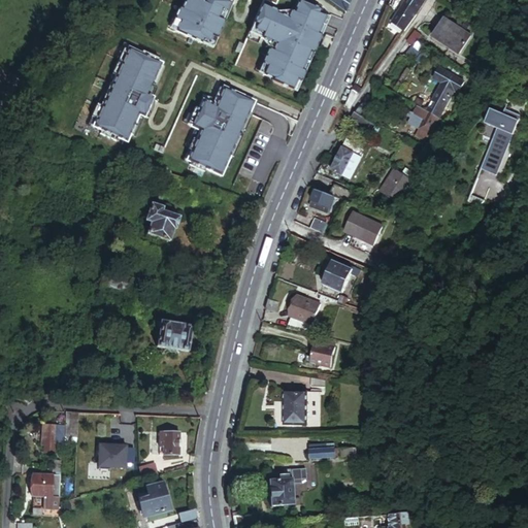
[(208,11),(212,0),(185,0),(180,10),(178,9),(173,20),(178,23),(174,32),(194,40),(196,37),(208,11)]
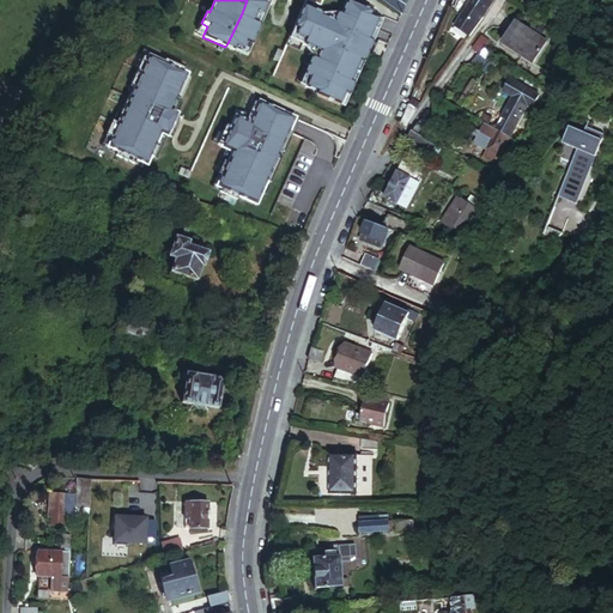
[(267,16),(273,0),(247,0),(242,13),(228,43),(225,47),(235,52),(236,49),(243,52),(247,44),(253,47),(259,35),(252,31),(255,23),(260,25),(265,14),(267,16)]
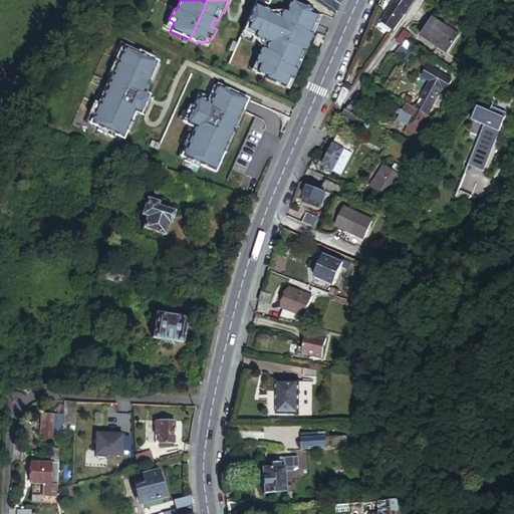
[(318,0),(336,13),(342,0),(318,0)]
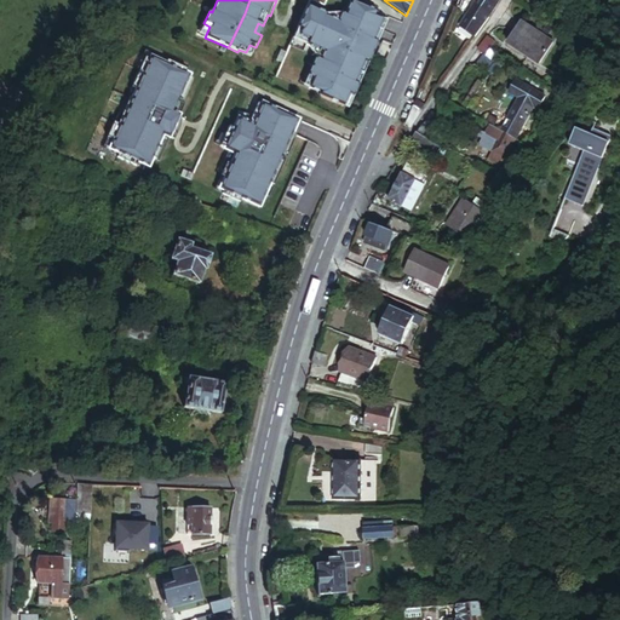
[(480,33),(500,0),(478,0),(464,23),(480,33)]
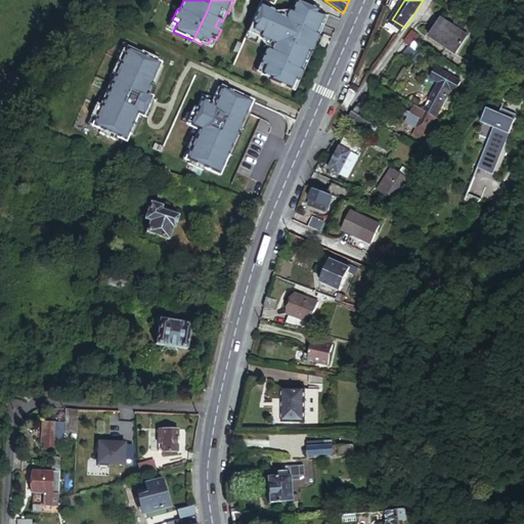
[(438,0),(438,1),(452,11),(459,0),(438,0)]
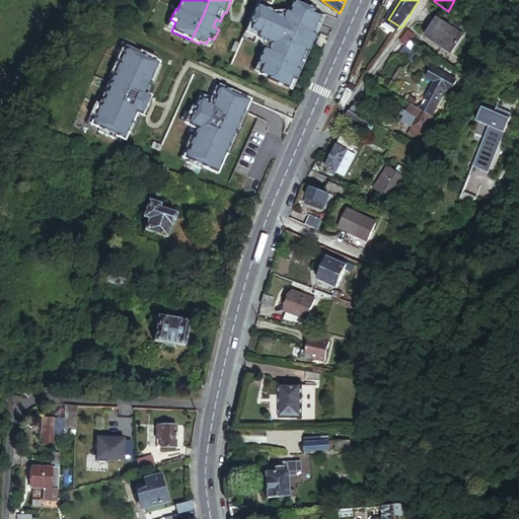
[(518,6),(511,1),(507,6),(515,11),(518,6)]
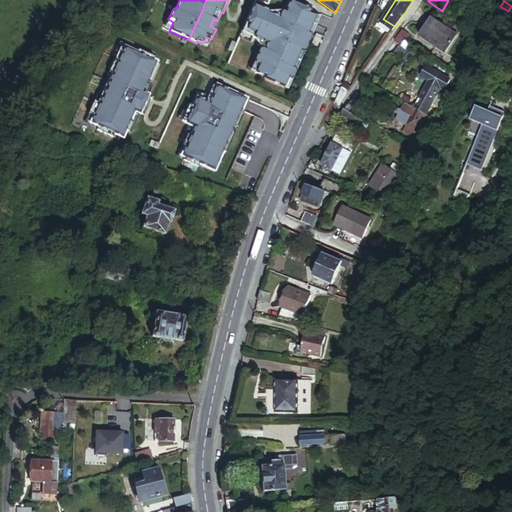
[(319,21),(320,17),(311,13),(311,11),(290,2),(286,13),(283,12),(279,19),(269,14),(270,13),(255,6),(247,25),(249,26),(247,31),(255,34),(254,38),(255,39),(267,45),(265,50),(261,48),(254,64),(259,66),(255,74),(264,79),(263,80),(284,90),(289,79),(292,81),(297,70),(293,69),(301,52),(304,54),(315,29),(317,24),(319,21)]
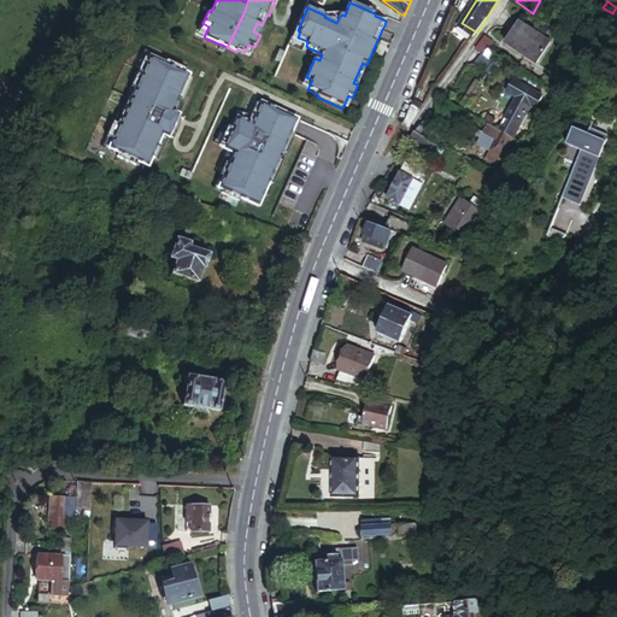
[(260,35),(269,16),(266,15),(262,25),(257,23),(253,31),(260,35)]
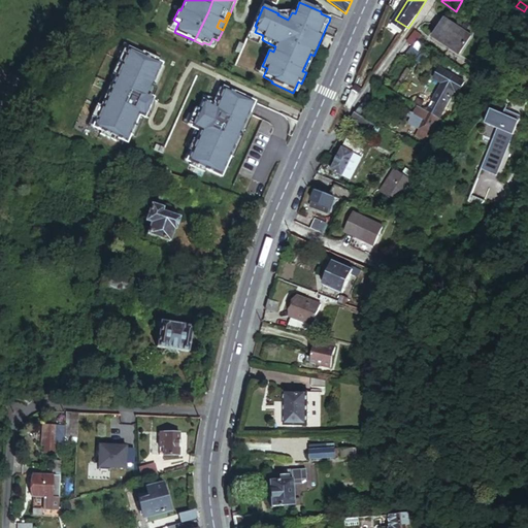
[(507,15),(493,37),(498,40),(513,20),(507,15)]
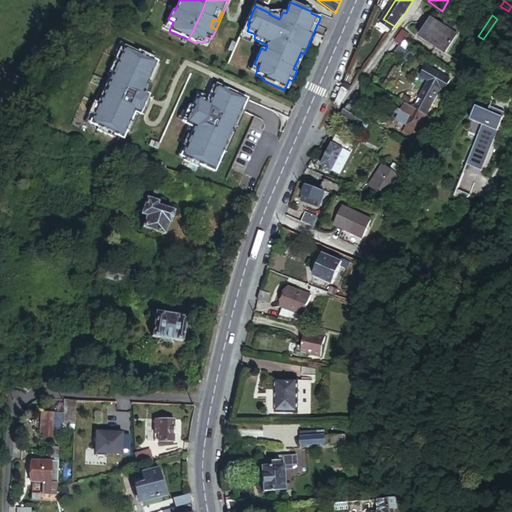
[(169,31),(173,22),(168,19),(164,29),(169,31)]
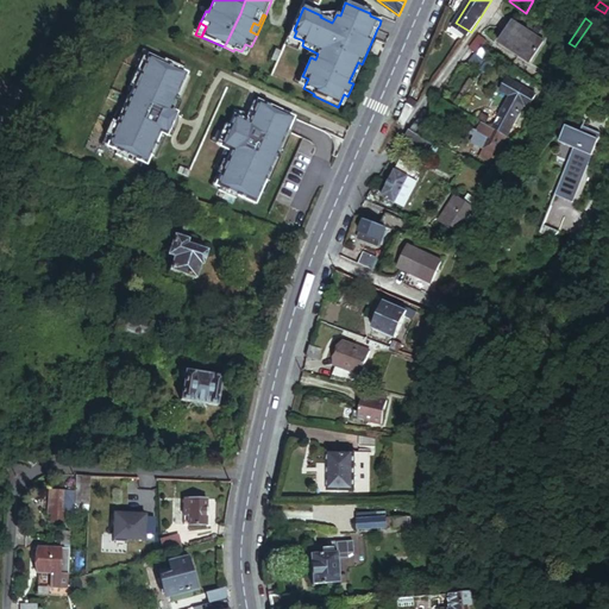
[(527,63),(541,42),(513,23),(498,44),(527,63)]
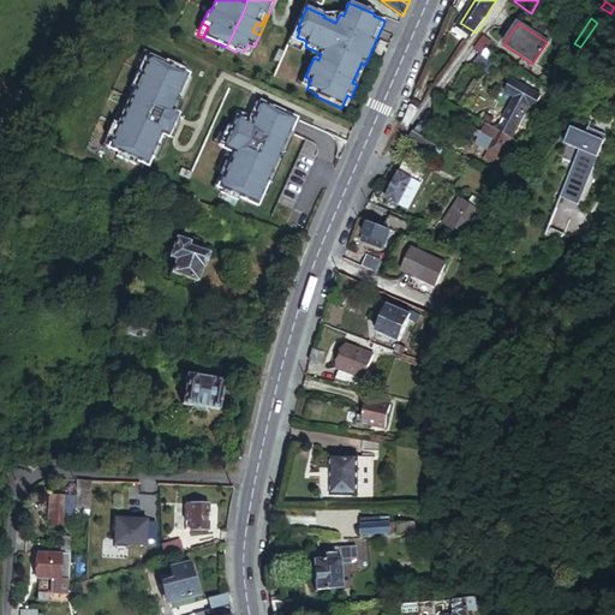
[(548,29),(542,25),(537,33),(543,36),(548,29)]
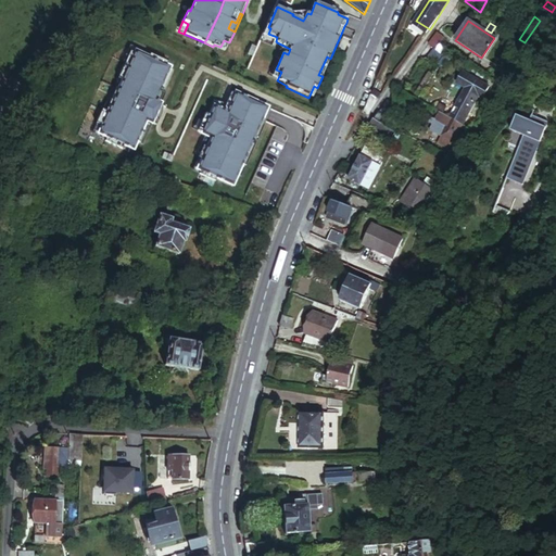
[(438,45),(443,38),(437,33),(431,40),(438,45)]
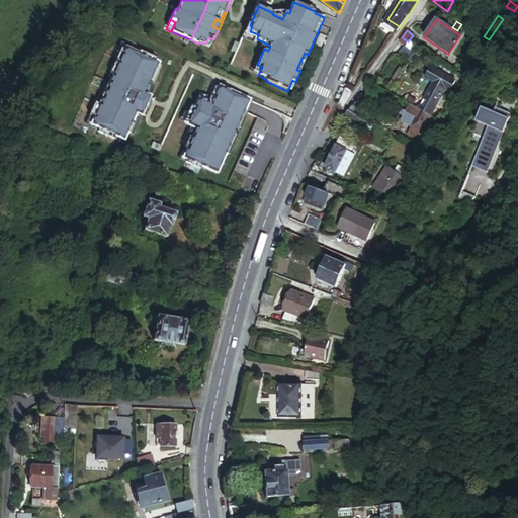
[(209,49),(213,39),(208,37),(205,44),(199,41),(198,44),(204,47),(209,49)]
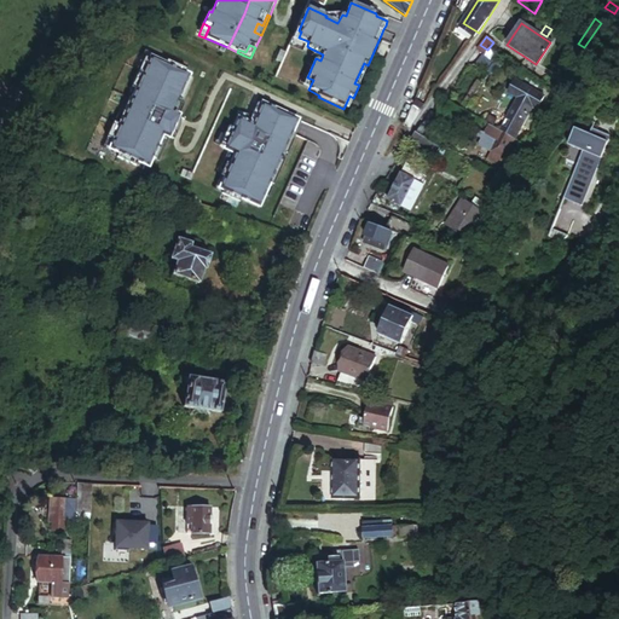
[(484,56),(487,50),(480,45),(475,51),(484,56)]
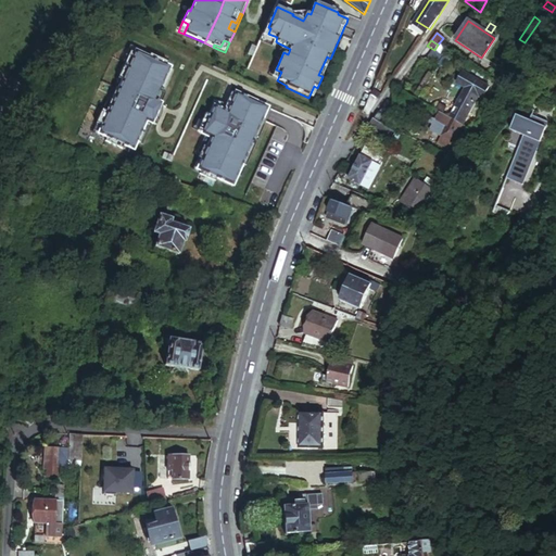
[(288,54),(290,49),(277,42),(283,52),(288,54)]
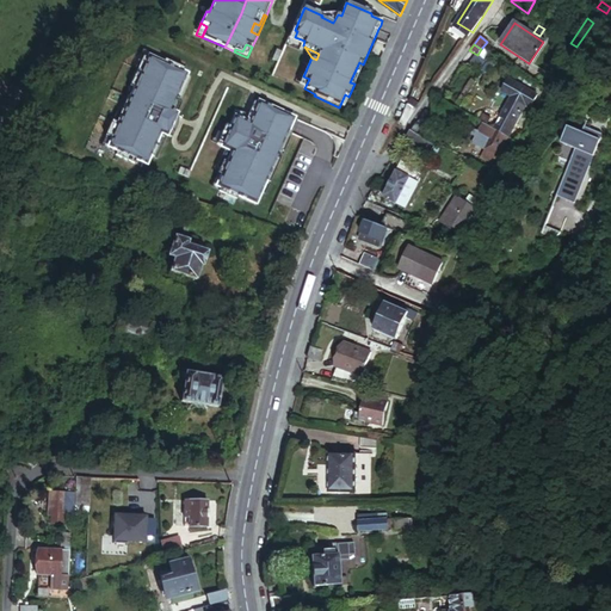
[(493,68),(475,56),(468,68),(486,79),(493,68)]
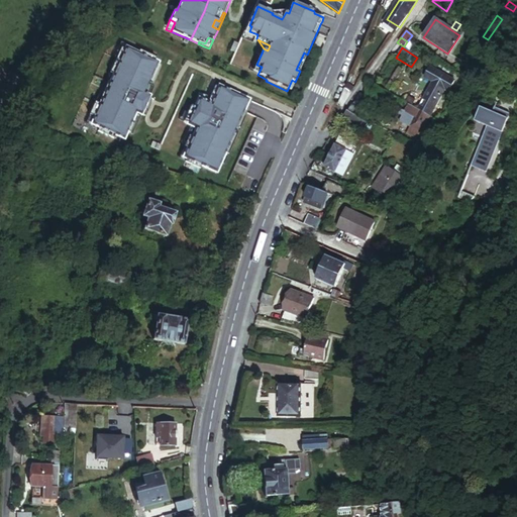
[(152,88),(161,69),(158,67),(159,65),(154,64),(156,61),(139,54),(138,56),(125,50),(124,53),(121,52),(110,76),(114,78),(110,86),(109,85),(107,88),(114,91),(131,98),(148,106),(150,99),(151,98),(148,97),(145,96),(149,87),(152,88)]
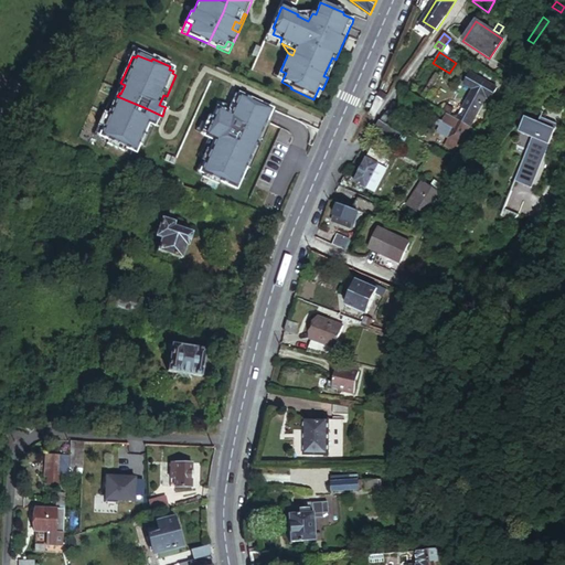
[(328,77),(336,60),(332,57),(323,76),(328,77)]
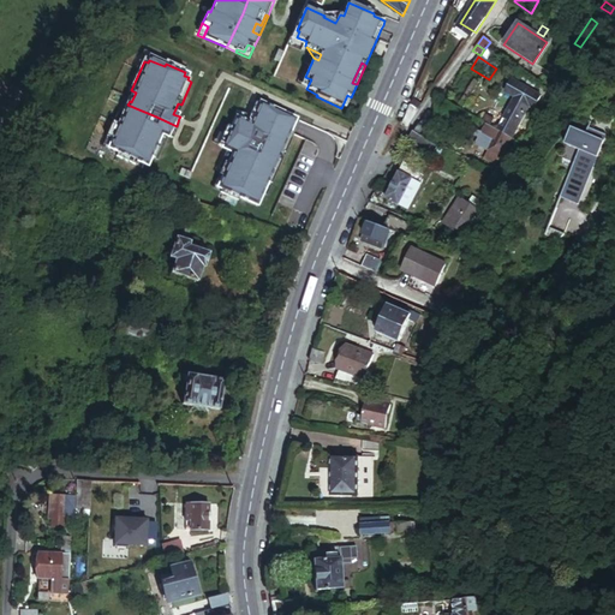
[(536,83),(521,75),(519,78),(532,88),(536,83)]
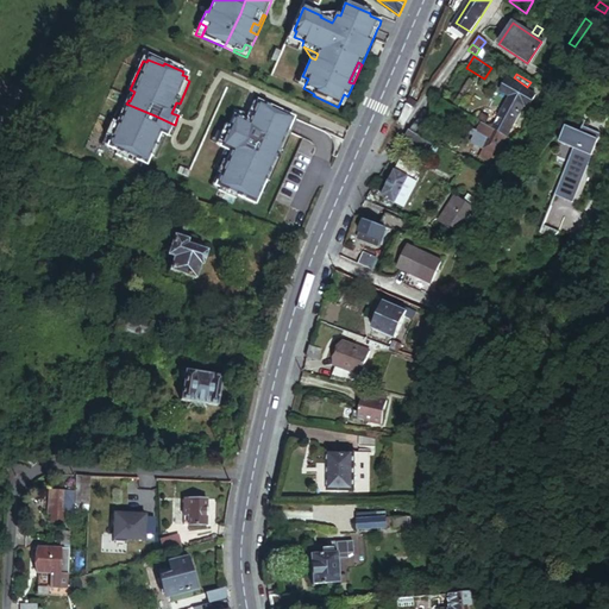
[(528,108),(537,95),(508,79),(501,92),(510,96),(496,121),(490,118),(485,126),(506,138),(525,106),(528,108)]
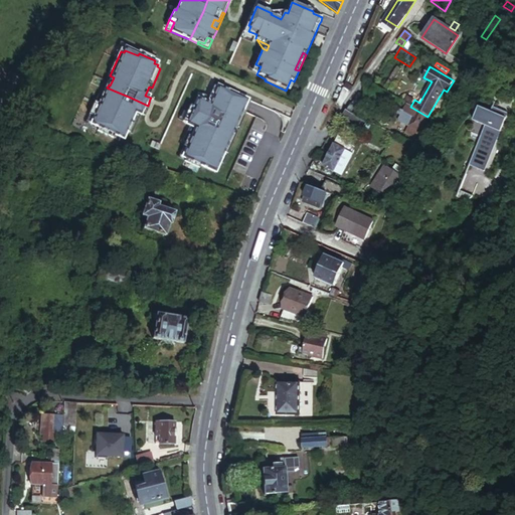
[(114,91),(107,88),(102,99),(99,107),(95,105),(90,118),(95,120),(92,127),(100,131),(98,134),(102,135),(114,141),(116,138),(125,142),(128,134),(131,135),(135,125),(133,124),(136,115),(141,117),(142,118),(143,117),(146,118),(150,109),(147,107),(148,106),(131,98),(114,91)]
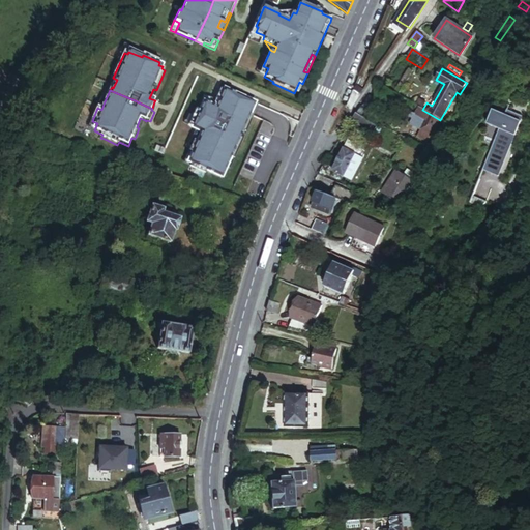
[(240,146),(241,147),(242,143),(239,142),(246,124),(249,126),(256,112),(259,105),(229,92),(225,90),(225,91),(221,90),(216,100),(213,107),(205,104),(201,112),(198,111),(197,110),(194,118),(190,124),(204,130),(223,139),(240,146)]
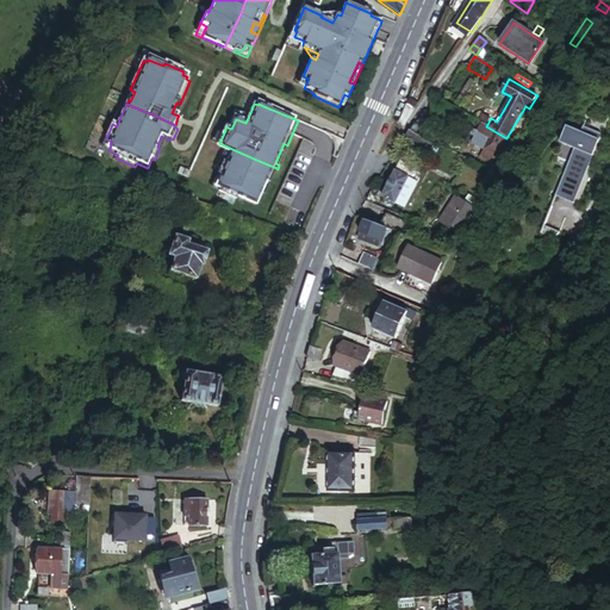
[(411,130),(424,137),(435,114),(427,110),(411,130)]
